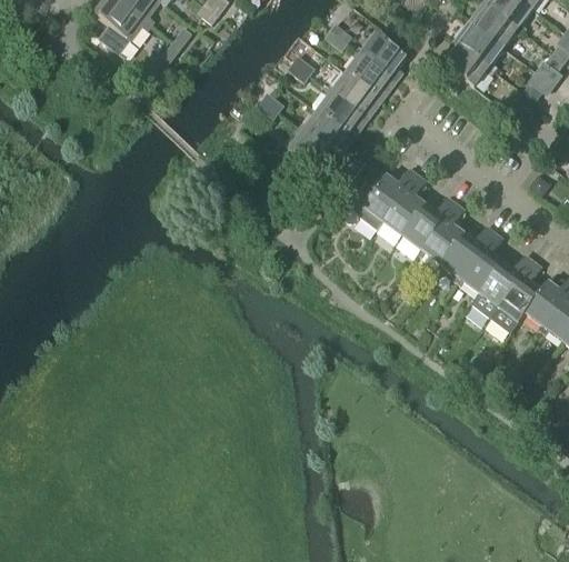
[(150,26),(117,0),(106,0),(95,14),(109,24),(99,38),(120,54),(141,26),(147,30),(150,26)]
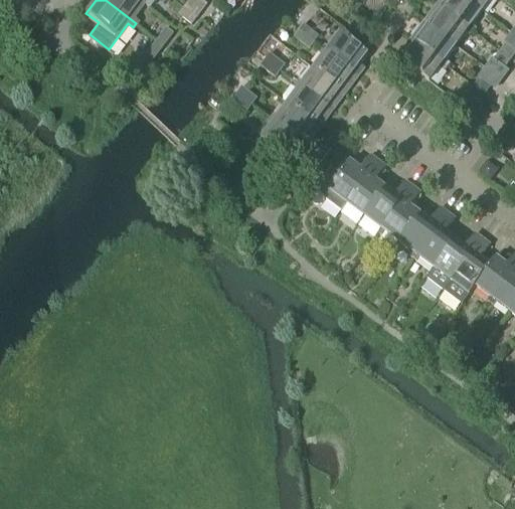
[(134,15),(145,2),(142,0),(106,0),(136,23),(139,19),(134,15)]
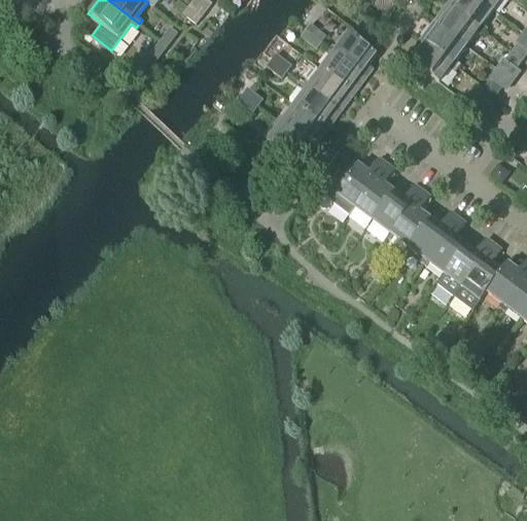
[(191,0),(187,5),(194,9),(202,15),(213,1),(212,0),(191,0)]
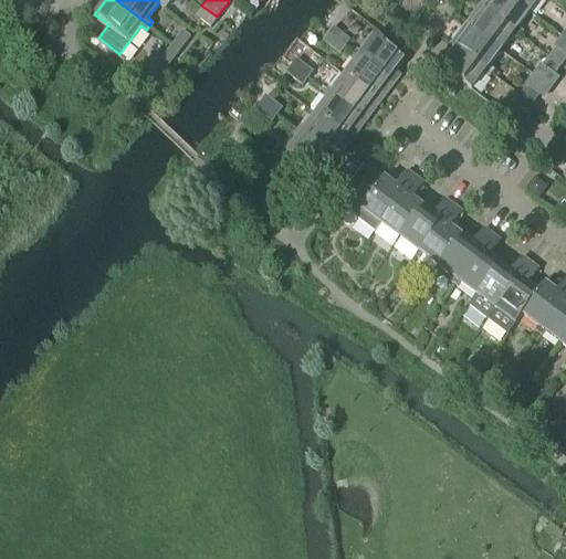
[(517,24),(528,9),(516,0),(482,0),(480,2),(519,31),(522,28),(517,24)]
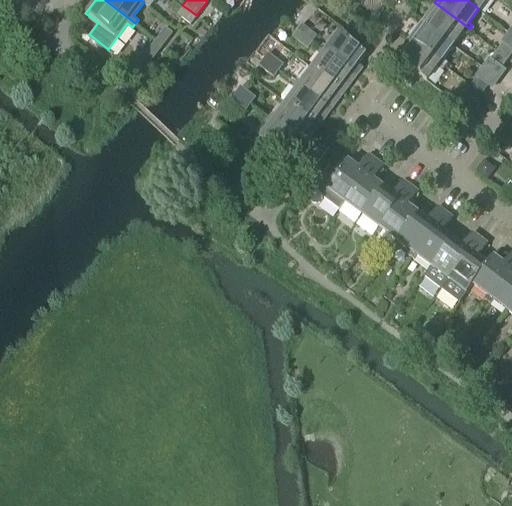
[(467,0),(478,8),(483,0),(467,0)]
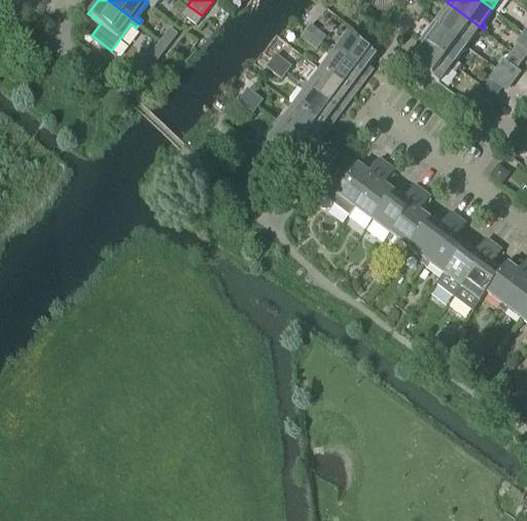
[(480,33),(483,29),(447,2),(433,20),(465,43),(476,30),(480,33)]
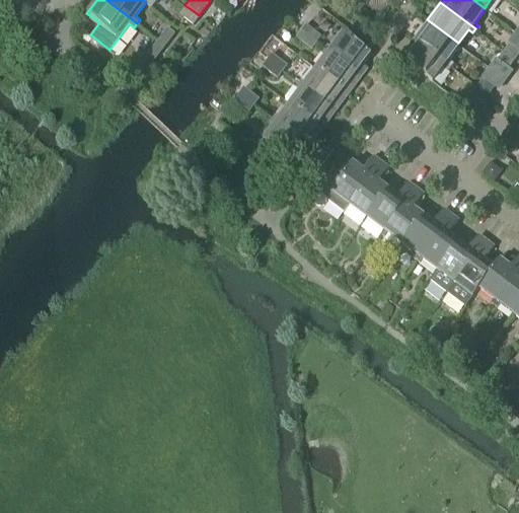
[(191,9),(184,5),(180,11),(195,21),(199,15),(191,9)]
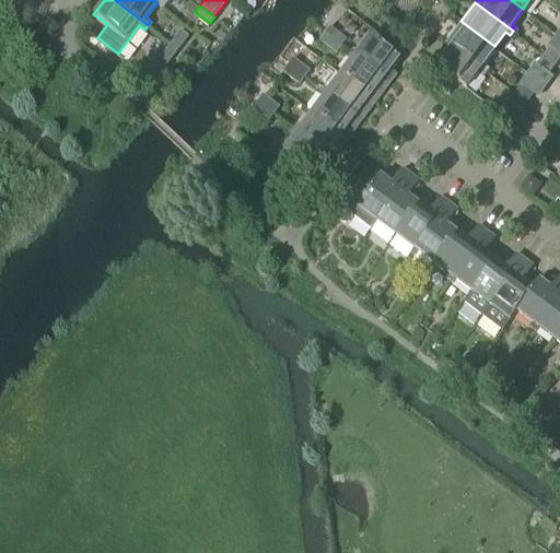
[(483,61),(494,46),(461,21),(447,39),(486,69),(488,65),(483,61)]
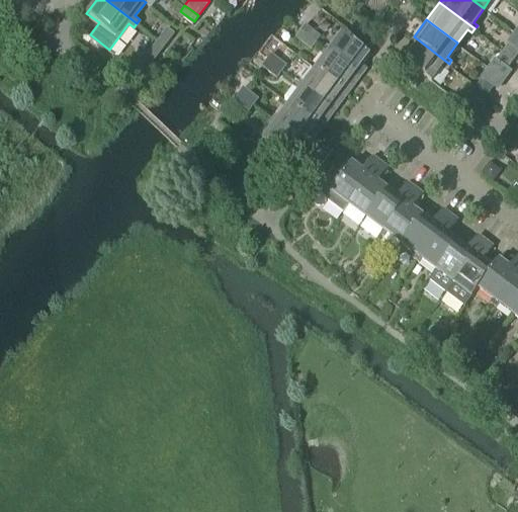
[(301,27),(316,38),(321,32),(306,21),(301,27)]
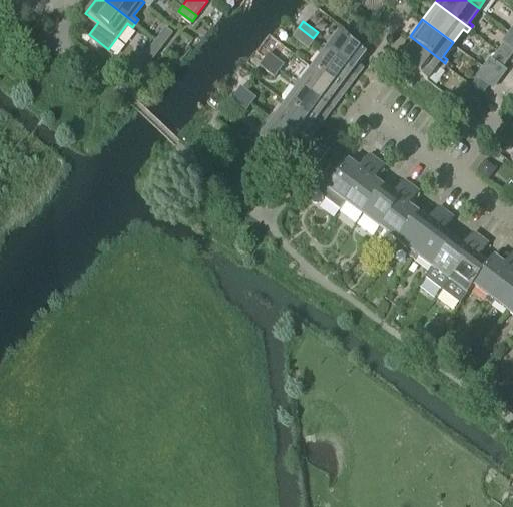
[(155,38),(162,43),(172,30),(165,25),(155,38)]
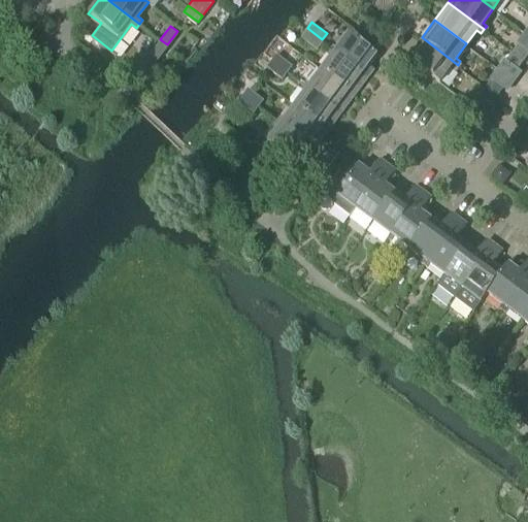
[(318,46),(322,39),(307,28),(302,35),(318,46)]
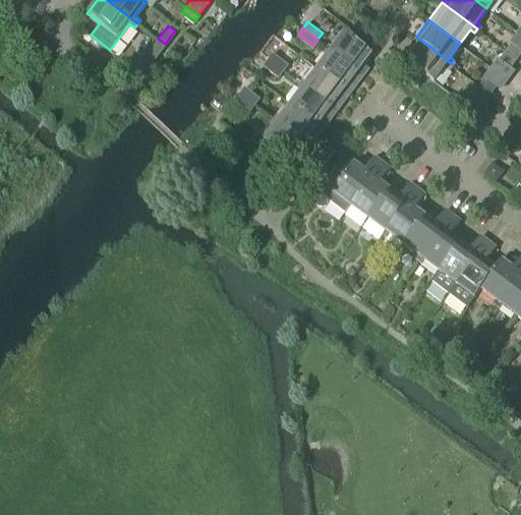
[(327,46),(363,73),(368,66),(363,62),(371,51),(345,31),(334,46),(329,42),(327,46)]
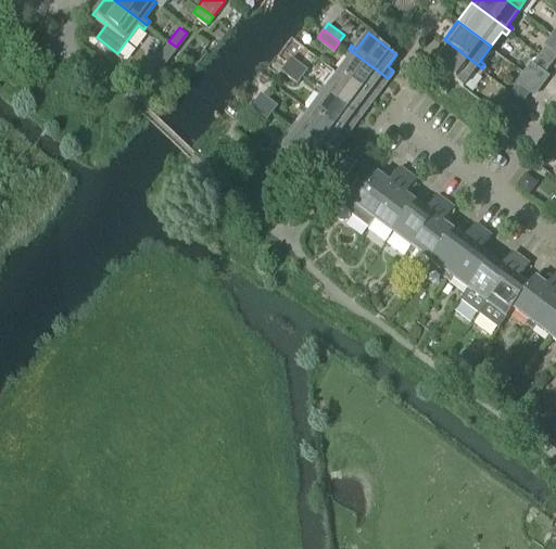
[(479,73),(482,68),(444,39),(438,48),(443,51),(434,63),(463,85),(475,68),(479,73)]
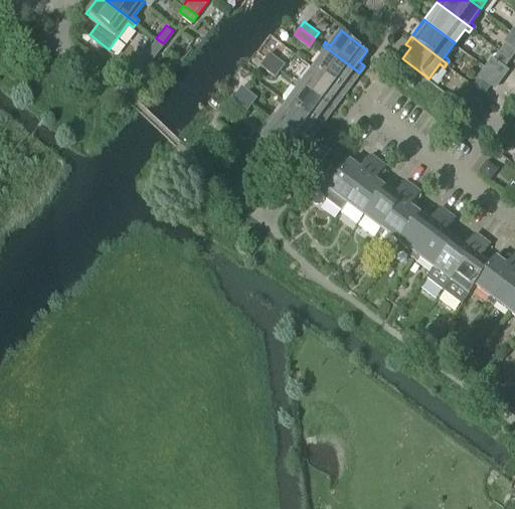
[(154,56),(163,43),(156,38),(147,51),(154,56)]
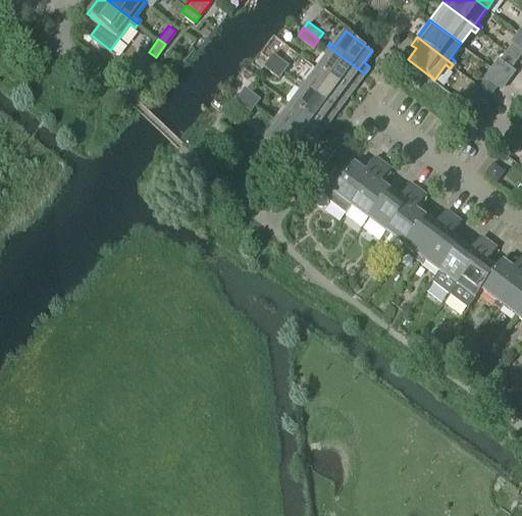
[(506,49),(517,57),(521,51),(521,47),(513,41),(506,49)]
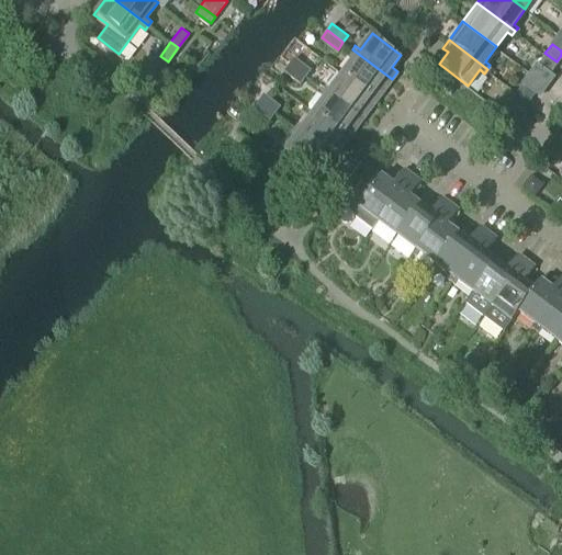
[(377,98),(392,79),(352,49),(349,54),(353,58),(343,72),(377,98)]
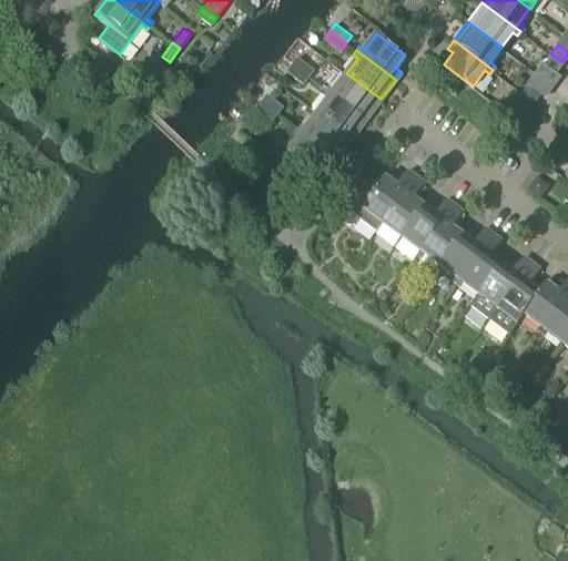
[(556,72),(563,62),(550,53),(544,63),(556,72)]
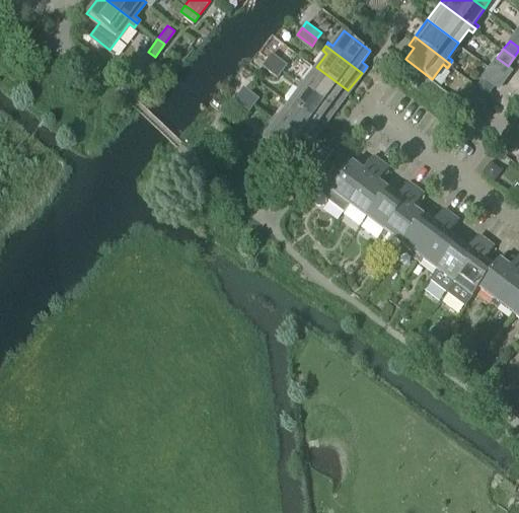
[(267,57),(282,69),(287,61),(272,50),(267,57)]
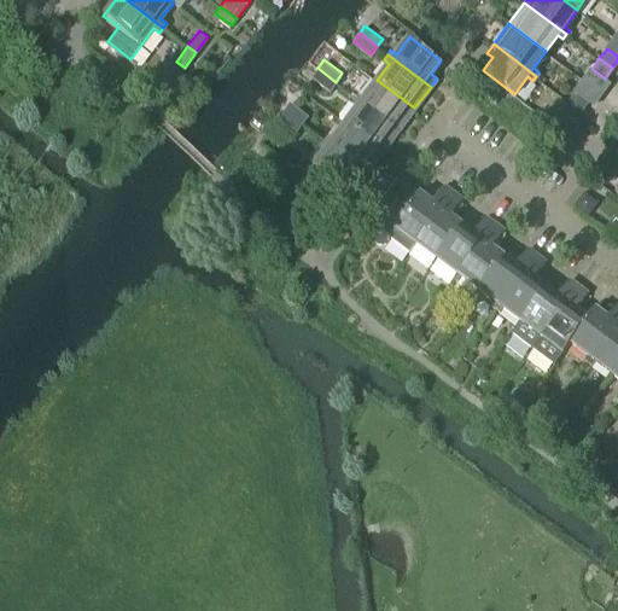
[(331,88),(336,82),(318,68),(313,75),(331,88)]
